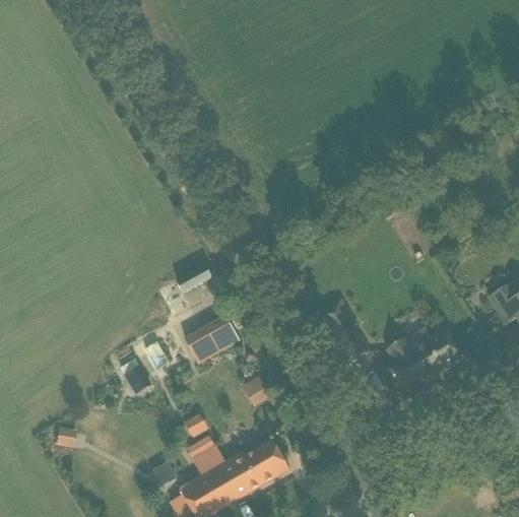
[(395,202),(380,211),(384,218),(399,209),(395,202)]
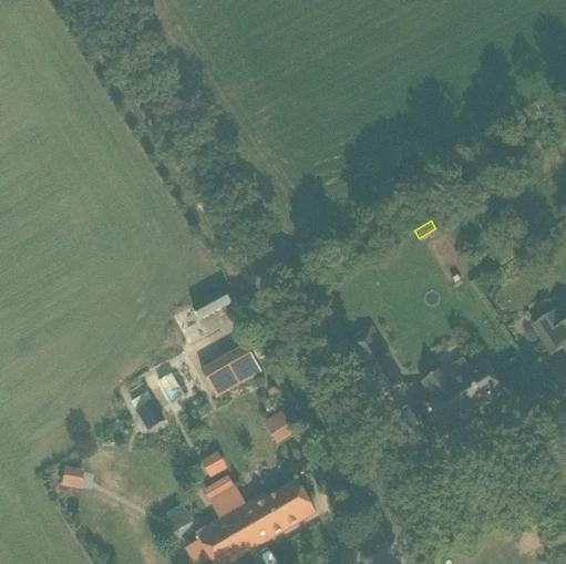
[(223,287),(191,305),(199,319),(230,301),(223,287)]
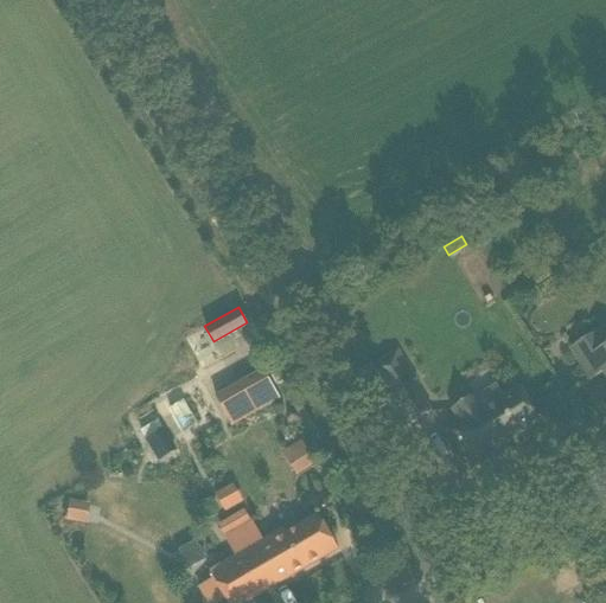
[(605,322),(569,346),(591,379),(604,371),(605,373),(605,322)]
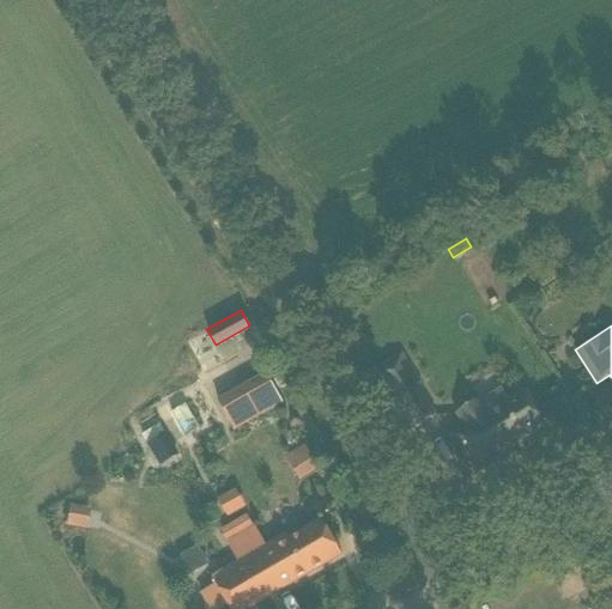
[(401,351),(377,366),(414,426),(435,413),(417,384),(420,382),(401,351)]
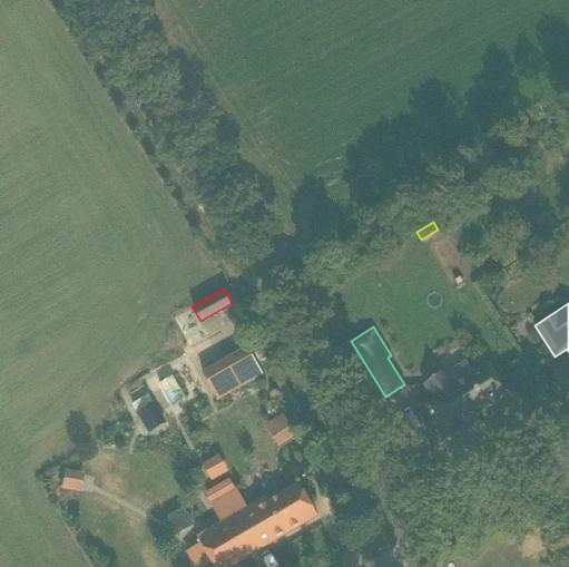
[(217,399),(248,382),(233,354),(202,371),(217,399)]
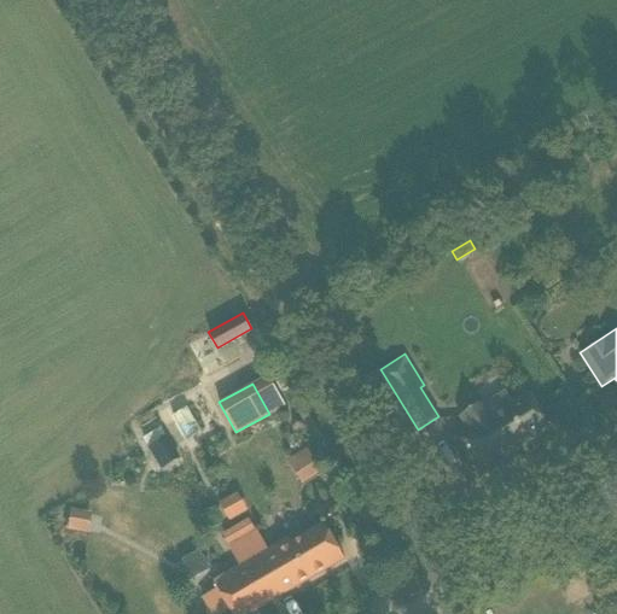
[(490,415),(481,401),(459,414),(466,427),(450,437),(476,475),(501,460),(500,457),(548,427),(525,392),(490,415)]
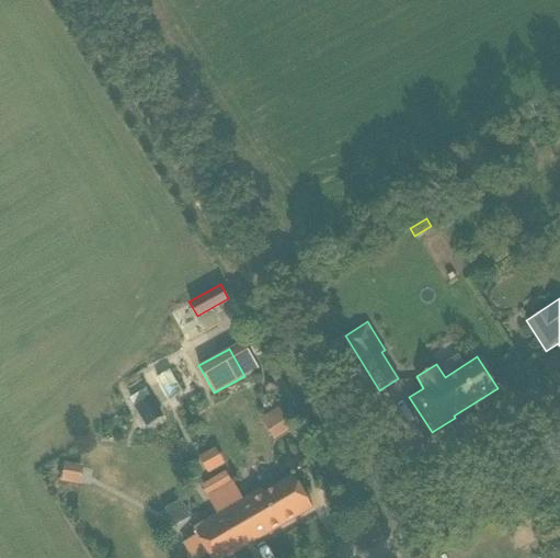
[(141,401),(136,406),(143,416),(157,406),(146,387),(136,394),(141,401)]
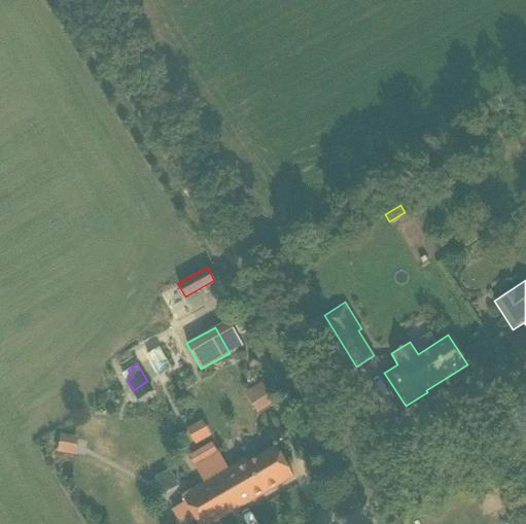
[(260,380),(246,389),(258,410),(274,400),(260,380)]
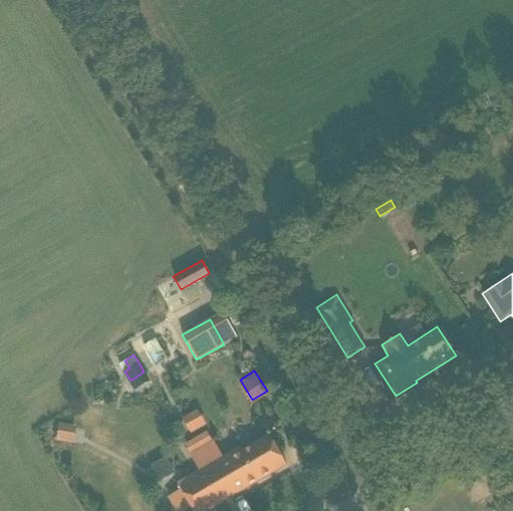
[(190,431),(206,424),(199,407),(182,414),(190,431)]
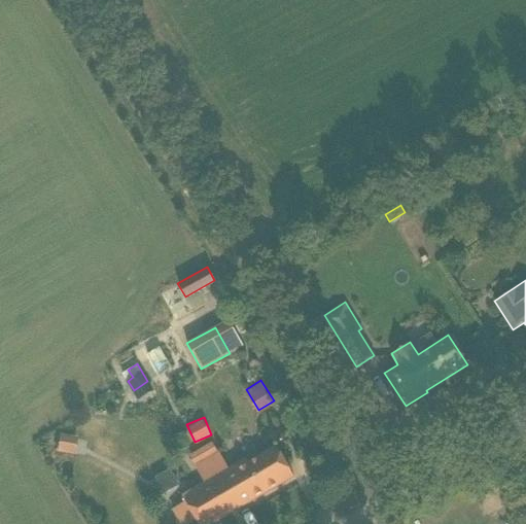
[(59,433),(56,450),(73,453),(76,435),(59,433)]
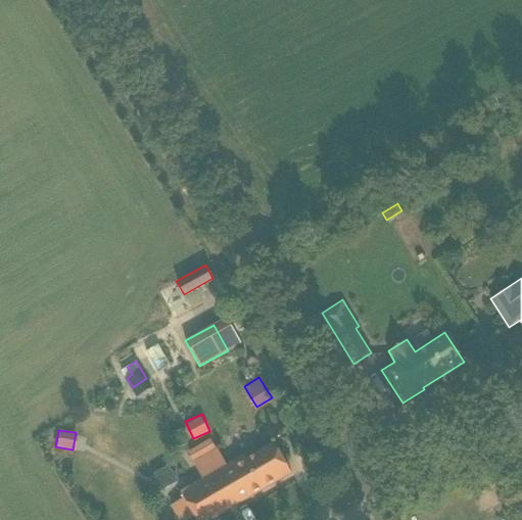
[(209,438),(197,445),(202,455),(215,447),(209,438)]
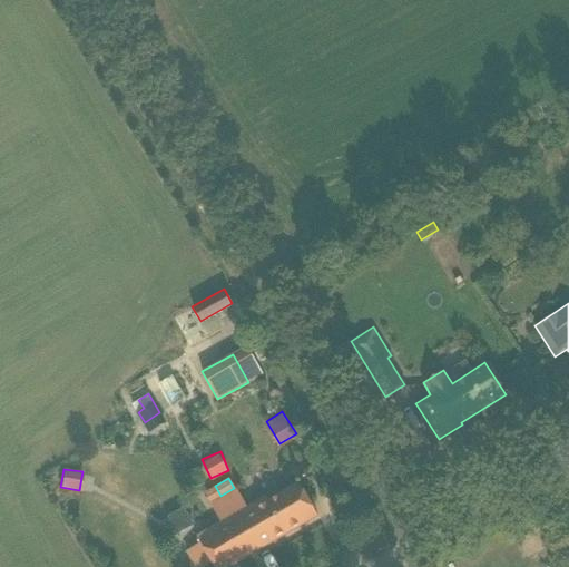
[(198,566),(211,560),(214,566),(225,566),(316,515),(298,482),(280,492),(267,499),(265,495),(246,506),(235,487),(234,488),(221,496),(211,501),(221,520),(196,535),(200,541),(187,549),(196,566),(198,566)]
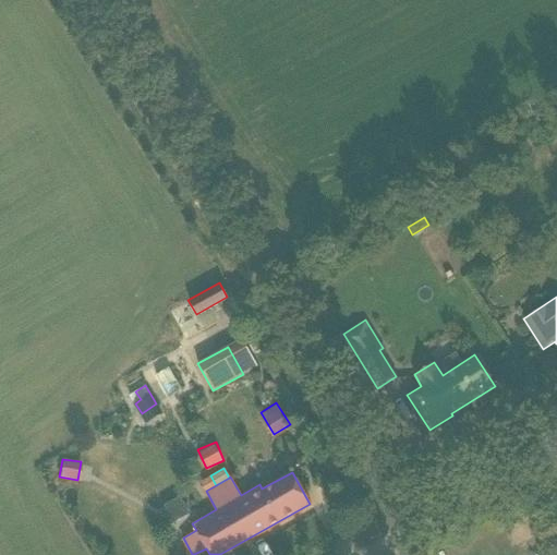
[(210,475),(201,481),(206,491),(216,485),(210,475)]
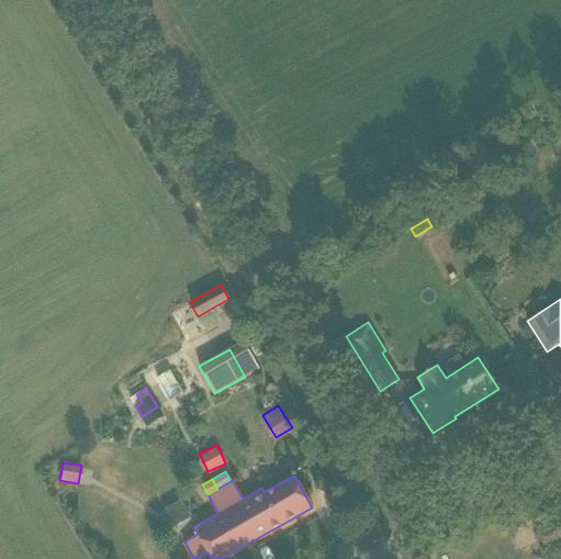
[(165,505),(172,523),(190,516),(183,499),(165,505)]
